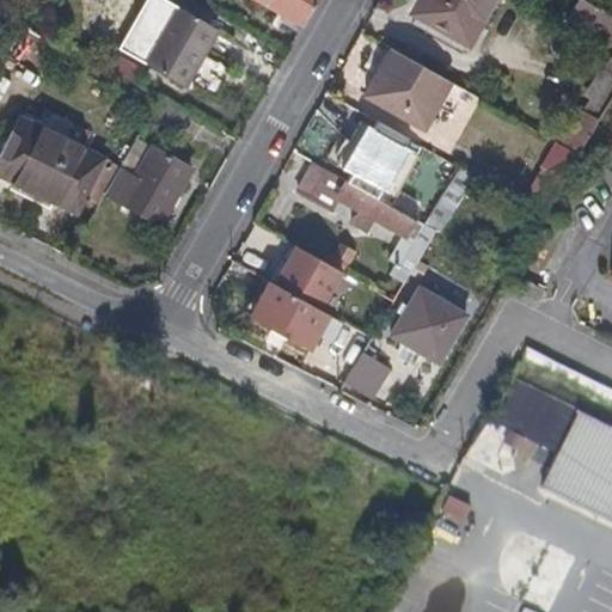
[(318,0),(255,0),(303,28),(318,0)]
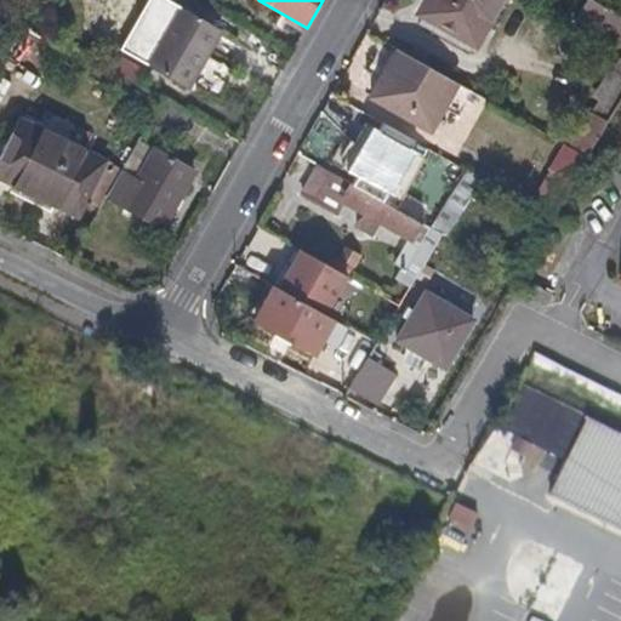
[(477,44),(500,0),(433,0),(426,15),(477,44)]
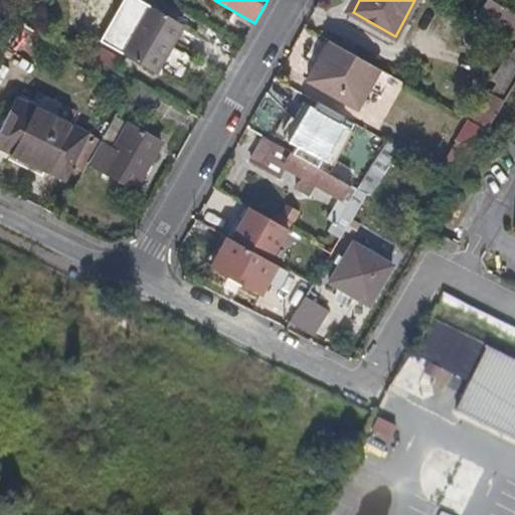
[(514,13),(491,0),(485,0),(476,17),(505,33),(507,32),(514,36),(514,13)]
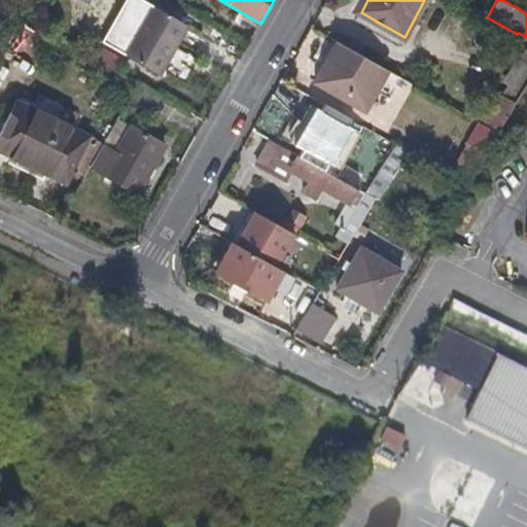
[(161,74),(188,24),(151,4),(124,53),(161,74)]
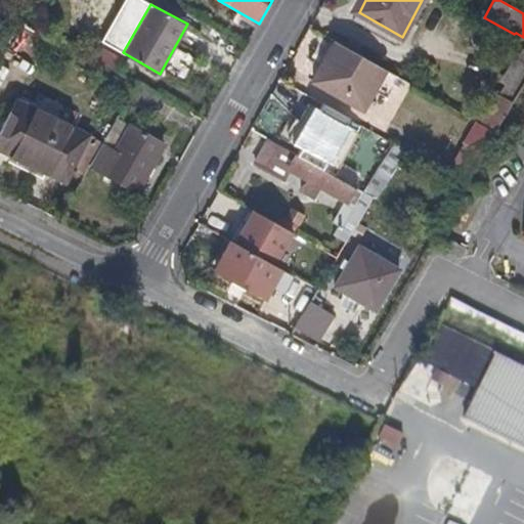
[(363,111),(387,71),(337,42),(313,83),(363,111)]
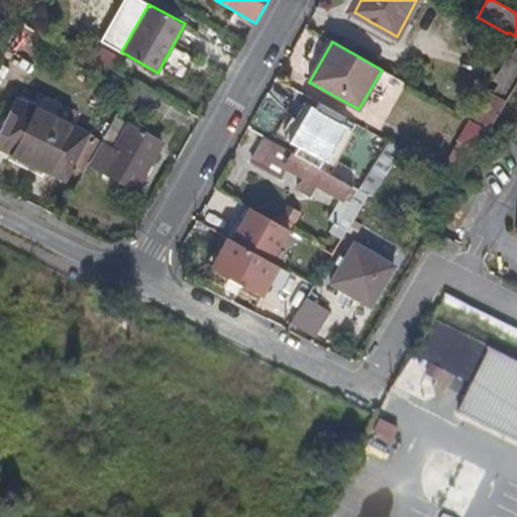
[(513,90),(516,83),(516,69),(506,63),(505,62),(495,79),(500,82),(513,90)]
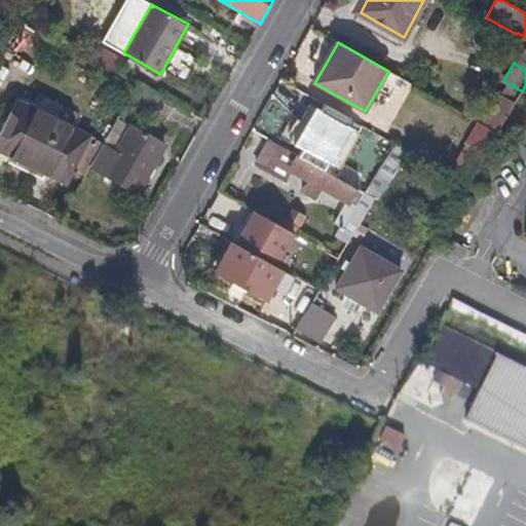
[(497,133),(515,104),(501,96),(484,125),(497,133)]
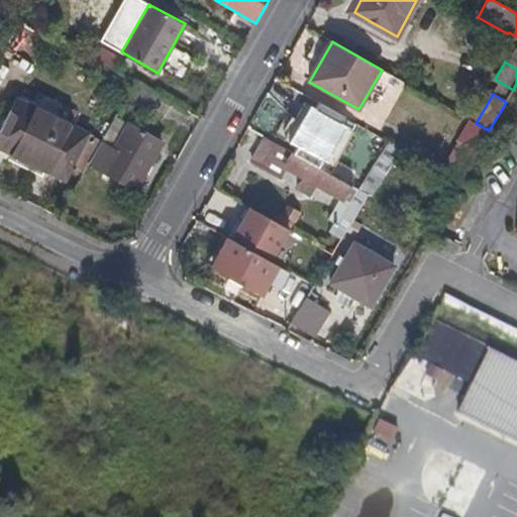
[(82,149),(89,134),(18,101),(0,138),(0,149),(67,181),(82,149)]
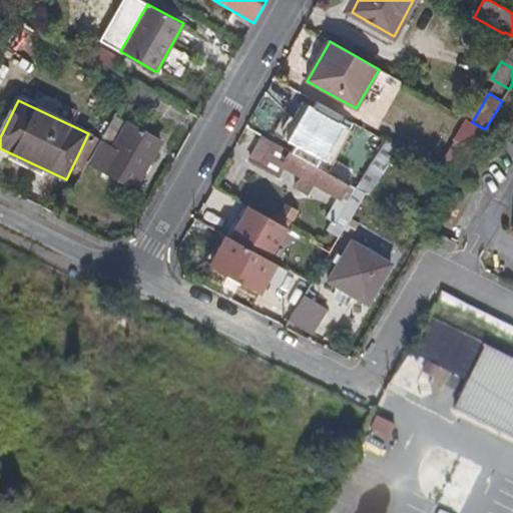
[(325,160),(345,125),(339,121),(342,116),(318,102),(315,107),(305,101),(286,137),(298,144),(293,152),(316,166),(321,158),(325,160)]
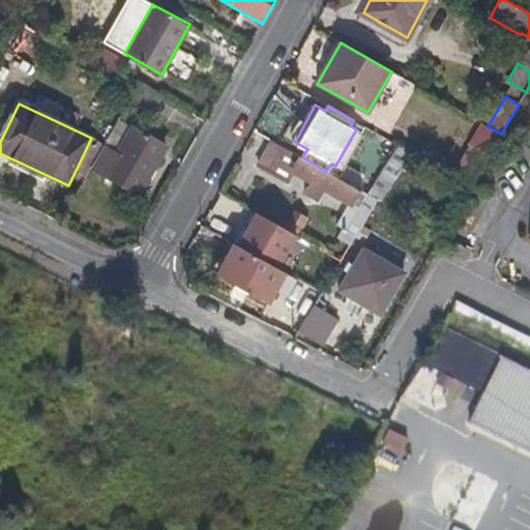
[(115,157),(131,128),(117,121),(101,151),(115,157)]
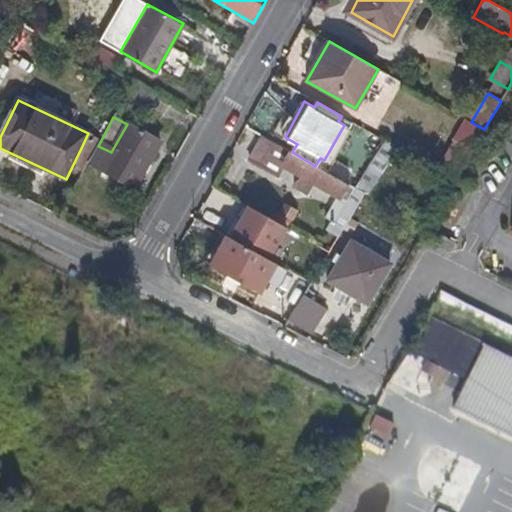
[(476,144),(484,129),(471,122),(463,136),(476,144)]
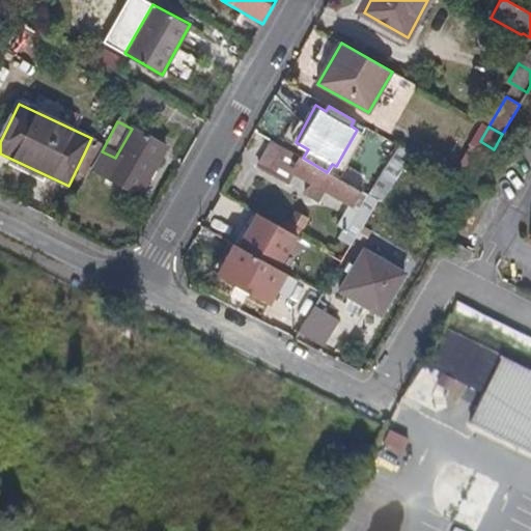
[(139,196),(166,148),(132,129),(115,158),(102,151),(90,169),(139,196)]
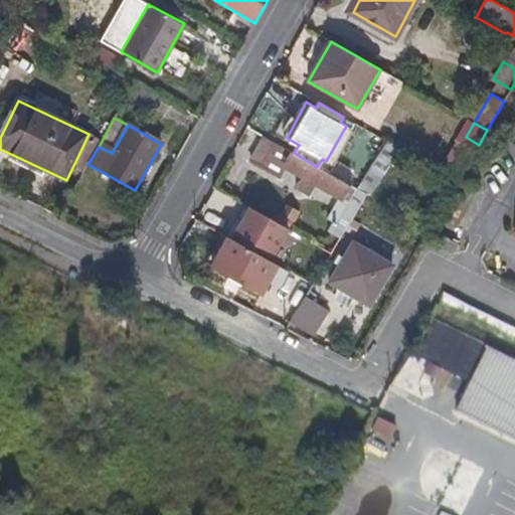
[(317,167),(294,153),(267,139),(253,162),(282,177),(287,168),(309,179),(297,185),(313,193),(318,184),(343,198),(334,214),(352,222),(368,195),(357,189),(317,167)]
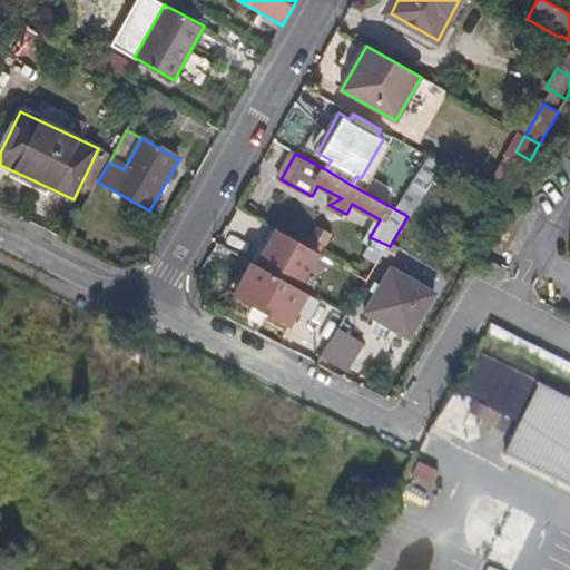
[(408,216),(442,164),(430,157),(395,209),(408,216)]
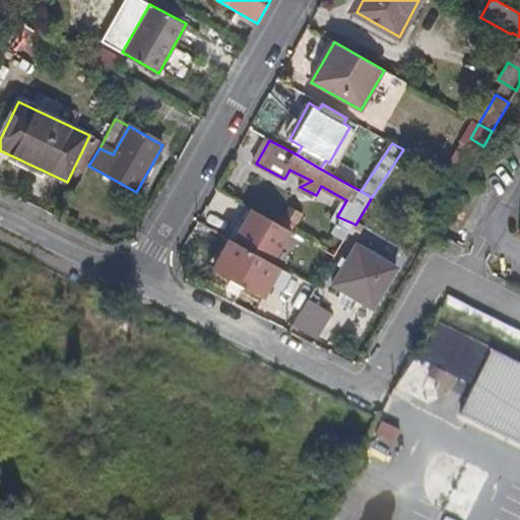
[(294,233),(303,215),(289,208),(280,225),(294,233)]
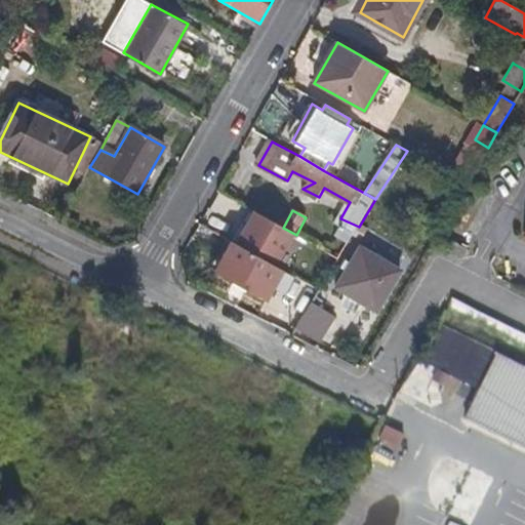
[(353,237),(359,227),(340,218),(335,229),(353,237)]
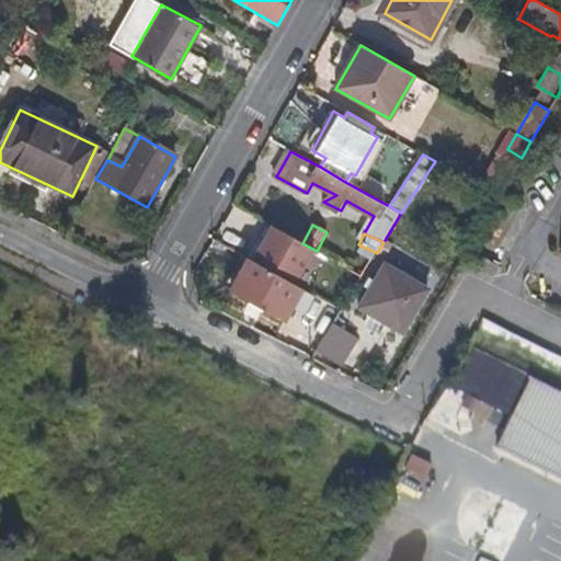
[(402,332),(427,289),(384,263),(358,307),(402,332)]
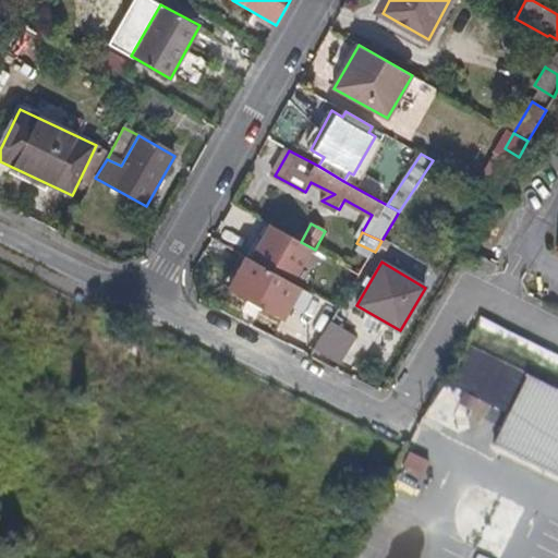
[(262,301),(211,276),(204,292),(253,317),(262,301)]
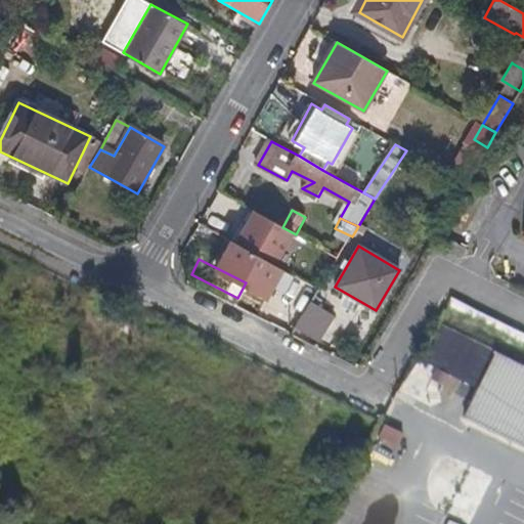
[(293,336),(304,317),(275,303),(264,322),(293,336)]
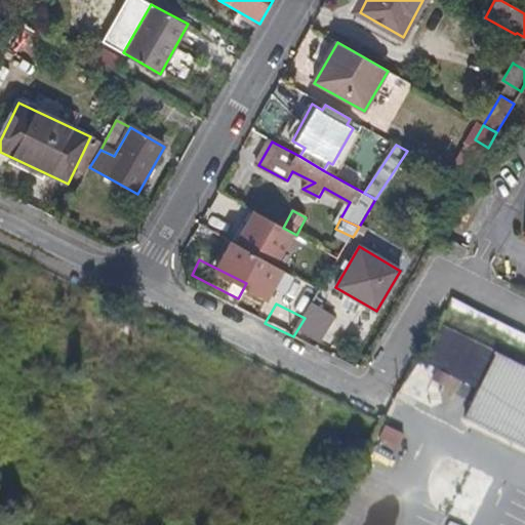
[(524,367),(444,327),(426,365),(483,394),(470,421),(510,442),(524,449),(524,367)]
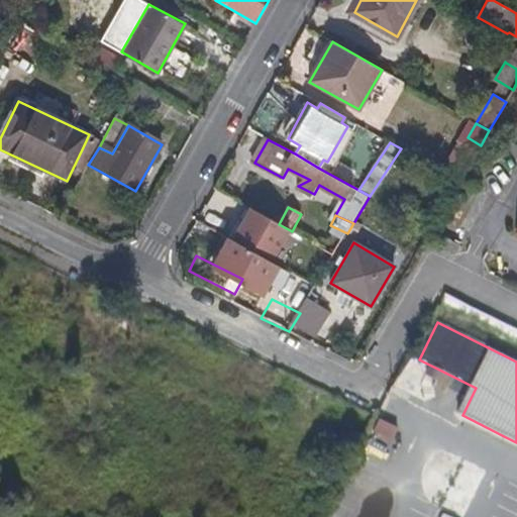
[(373,433),(391,439),(397,423),(378,417),(373,433)]
